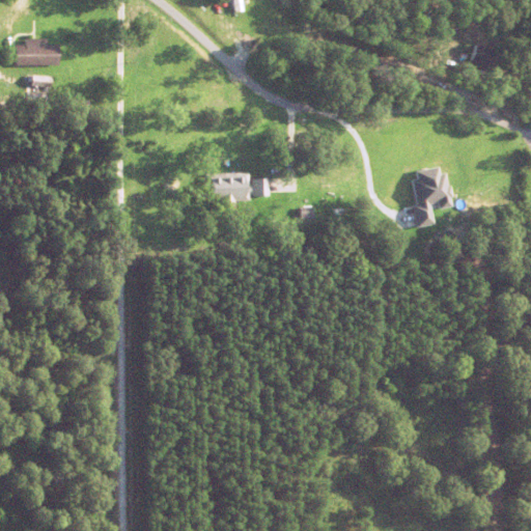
[(230,0),(240,0),(242,8),(232,10),(230,0)]
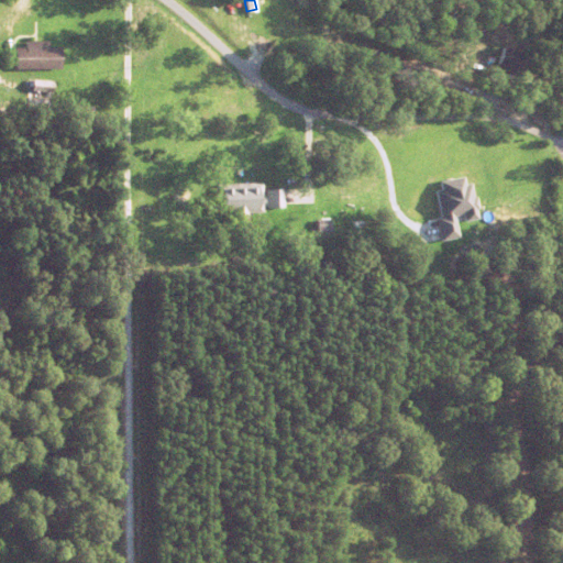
[(62,45),(62,67),(15,68),(15,45),(25,45),(25,40),(48,40),(48,46),(62,45)]
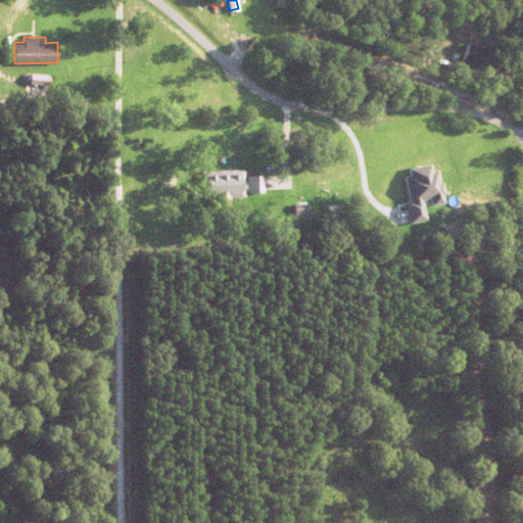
[(461,59),(466,41),(496,49),(492,67),(461,59)]
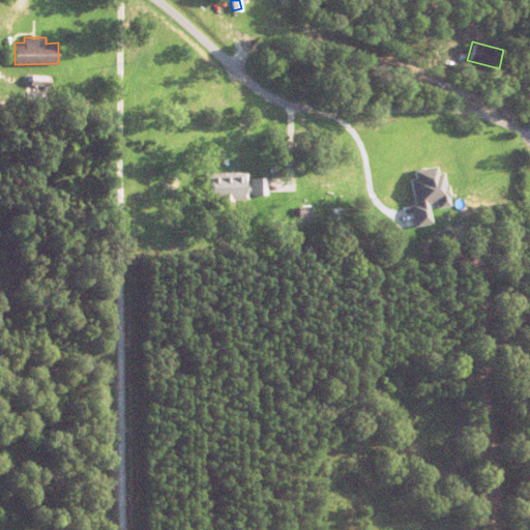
[(30,85),(30,78),(50,79),(50,86),(30,85)]
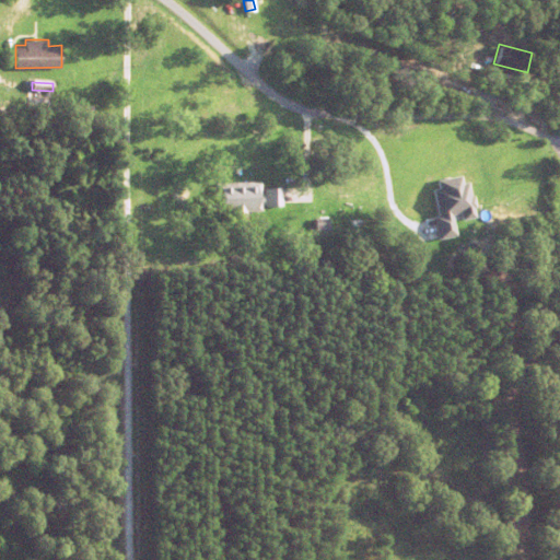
[(26,111),(26,97),(48,98),(48,101),(53,101),(53,112),(26,111)]
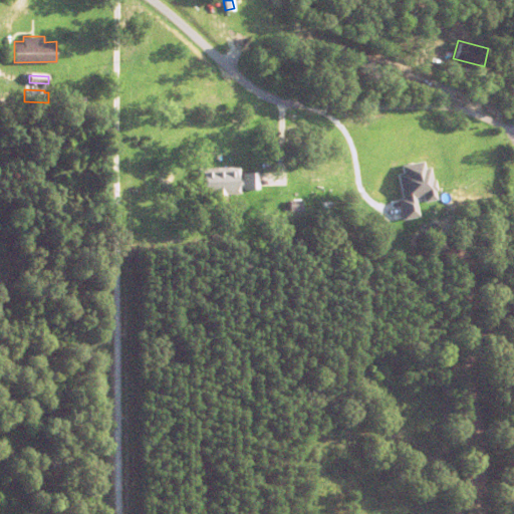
[(401,219),(417,216),(413,198),(422,196),(422,202),(435,199),(429,167),(423,168),(422,162),(400,166),(402,174),(397,175),(401,198),(397,198),(401,219)]
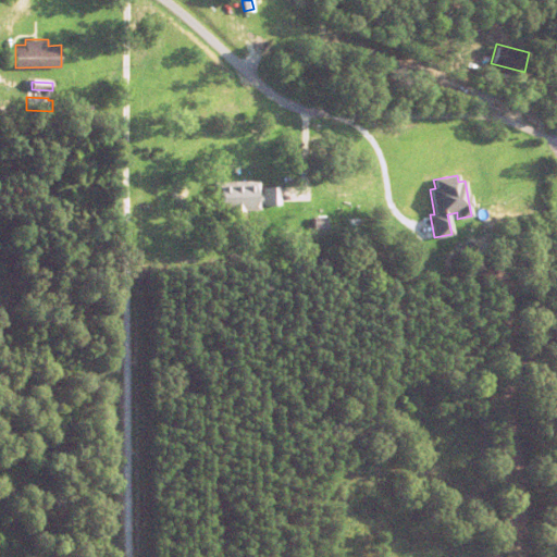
[(280,203),(262,203),(262,202),(260,202),(260,209),(246,209),(246,213),(230,214),(230,209),(214,210),(213,180),(260,180),(261,193),(262,193),(262,185),(280,185),(280,203)]
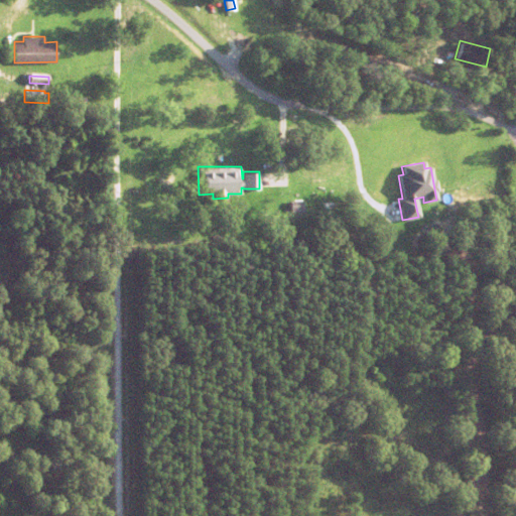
[(290,201),(303,200),(303,216),(291,216),(290,201)]
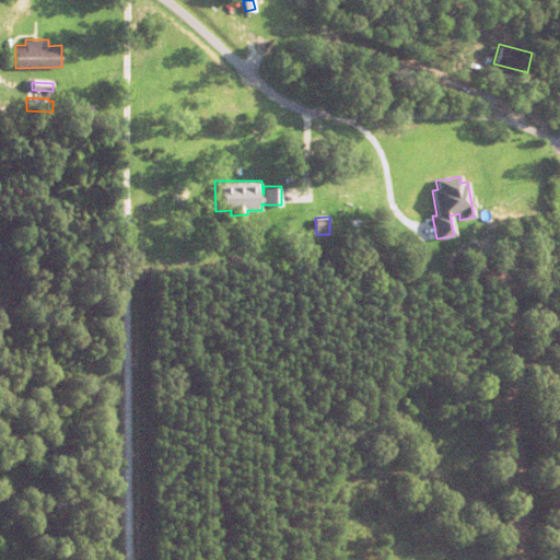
[(352,219),(369,218),(369,226),(352,226),(352,219)]
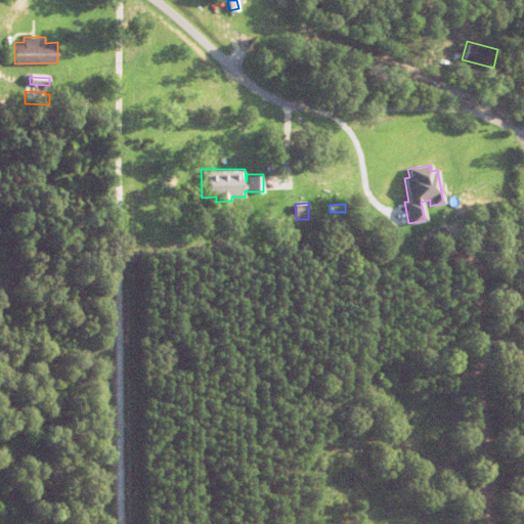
[(471,263),(481,262),(482,269),(472,270),(471,263)]
